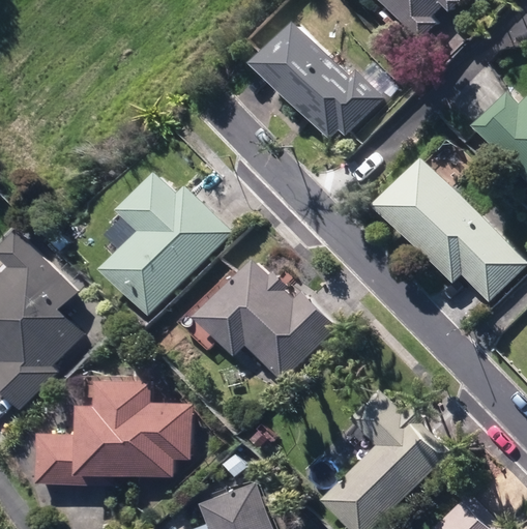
[(370,0),(415,46),(437,24),(432,19),(441,9),(447,17),(459,5),(454,0),(370,0)]
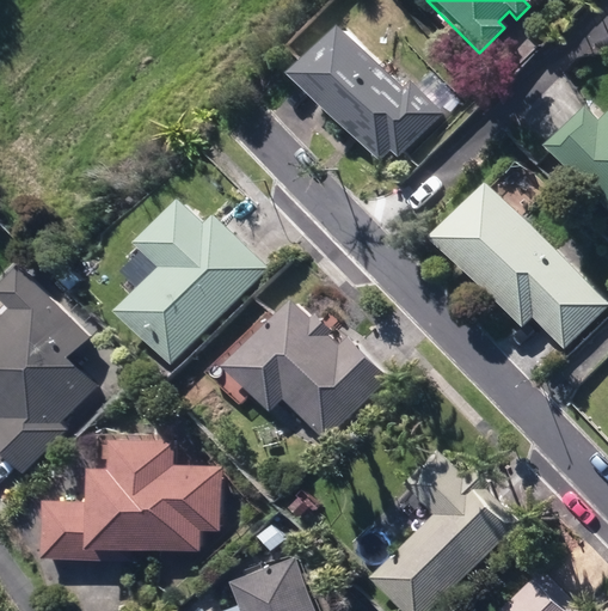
[(287,80),(378,164),(388,152),(399,162),(440,115),(407,86),(403,91),(335,29),(287,80)]
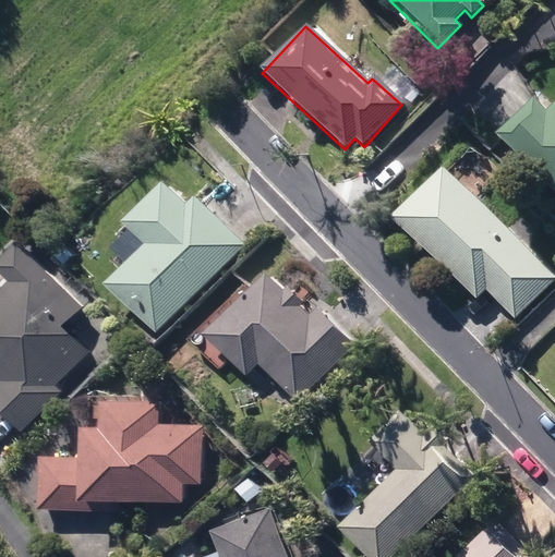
[(496,137),(554,195),(554,104),(544,114),(531,101),(496,137)]
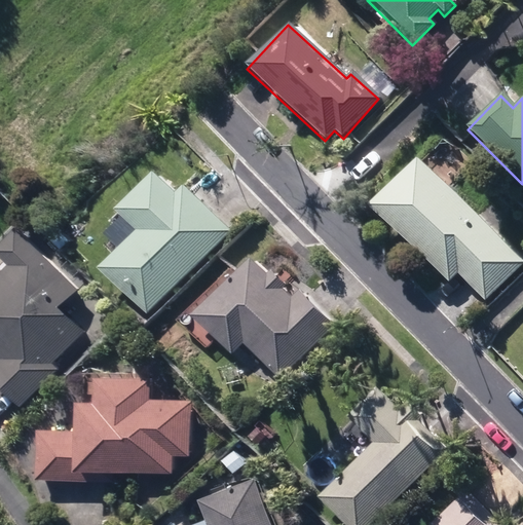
[(455,275),(485,304),(522,265),(522,262),(417,161),(371,209),(449,284),(455,275)]
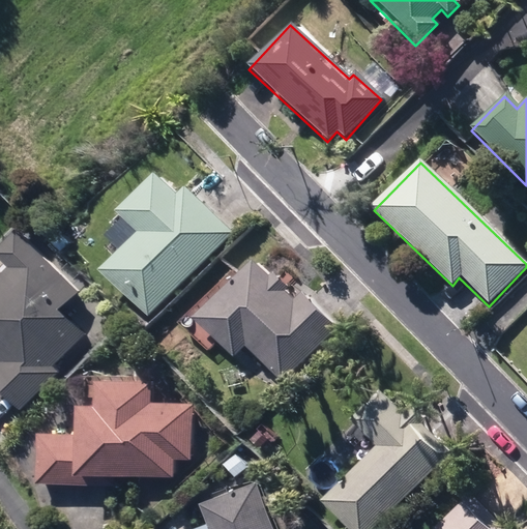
[(100,266),(147,314),(231,232),(184,183),(175,194),(152,171),(116,207),(138,230),(100,266)]
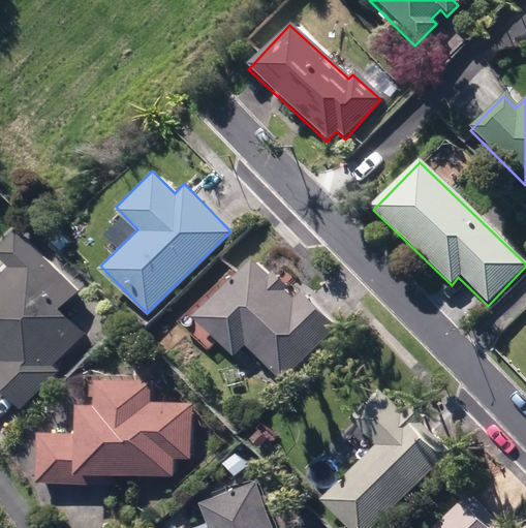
[(0,392),(20,410),(59,370),(53,365),(84,333),(59,309),(78,290),(13,229),(0,243),(0,258),(7,265),(0,272),(0,392)]
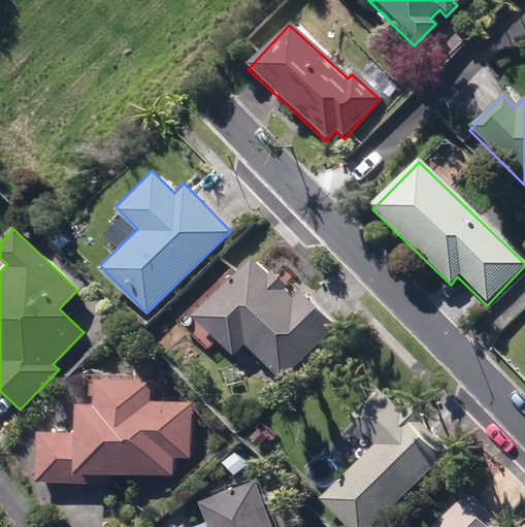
[(243,341),(280,379),(334,326),(299,290),(291,297),(282,288),(284,285),(269,270),(265,274),(249,257),(185,320),(209,344),(215,339),(230,355),(243,341)]
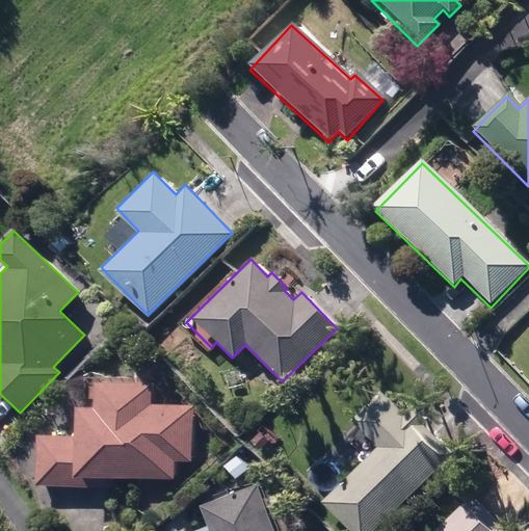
[(34,485),(113,487),(114,477),(174,479),(174,460),(192,461),(194,405),(151,404),(151,382),(95,380),(94,405),(76,405),(76,436),(35,434),(34,485)]
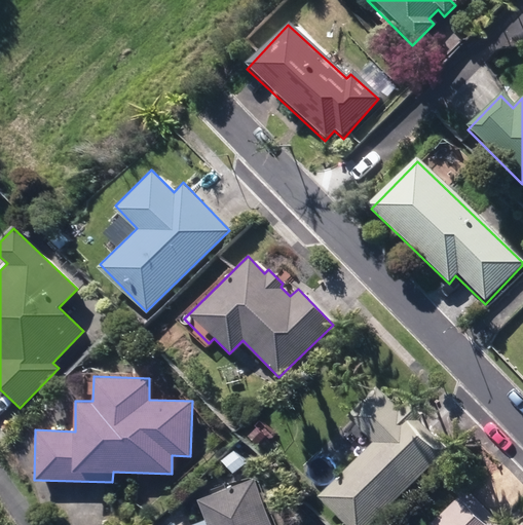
[(316,494),(344,524),(367,524),(446,449),(417,418),(420,416),(405,401),(397,409),(375,385),(346,413),(373,440),(316,494)]
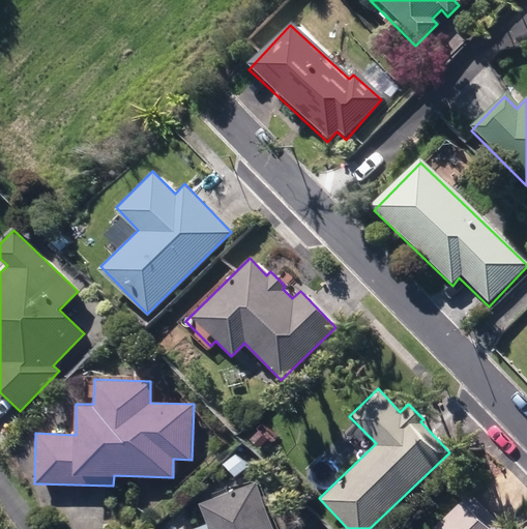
[(249,439),(257,447),(265,439),(257,431),(249,439)]
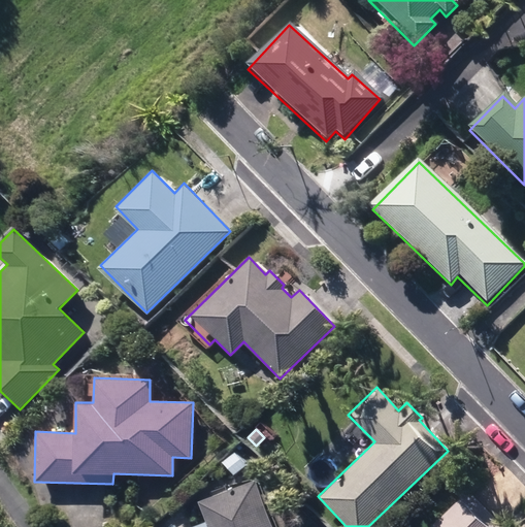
[(271,526),(255,481),(198,502),(206,526),(271,526)]
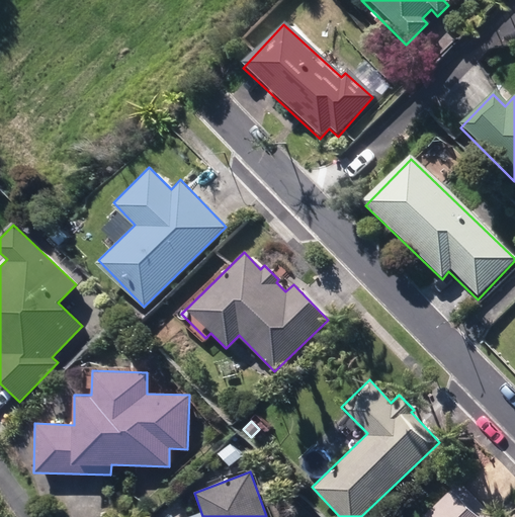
[(514,516),(514,514),(514,513),(508,516),(490,516),(457,482),(420,516),(514,516)]
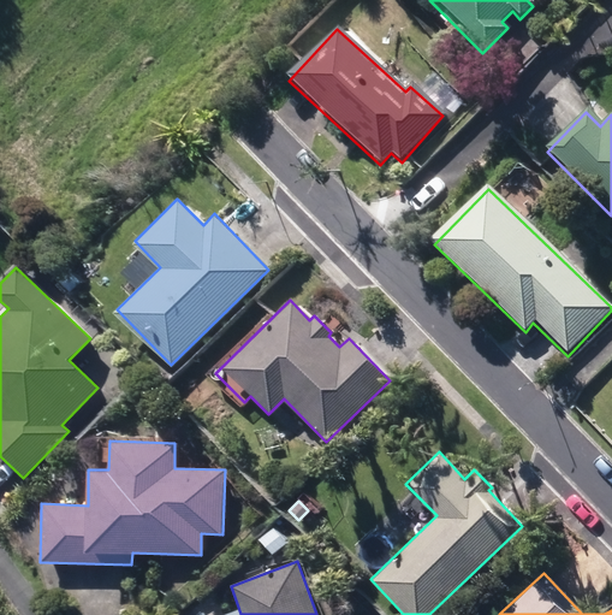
All buildings are outlined.
